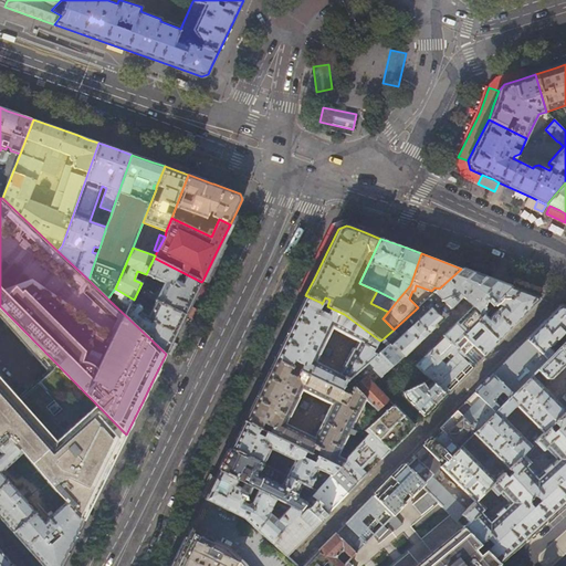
[(201,282),(154,258),(146,274),(164,283),(159,292),(156,291),(154,296),(147,293),(146,296),(156,302),(185,315),(189,306),(195,296),(201,282)]
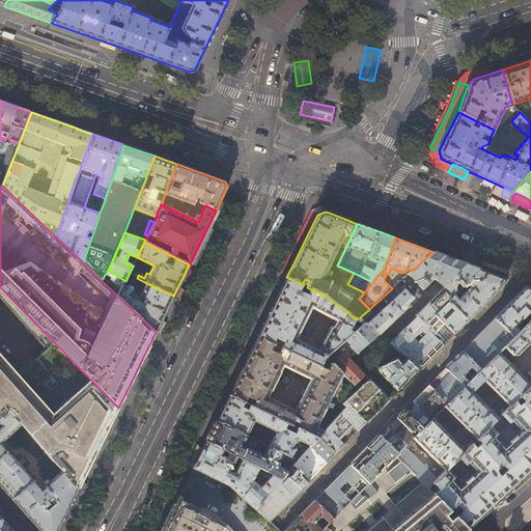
[(460,255),(436,246),(432,252),(454,260),(458,261),(460,255)]
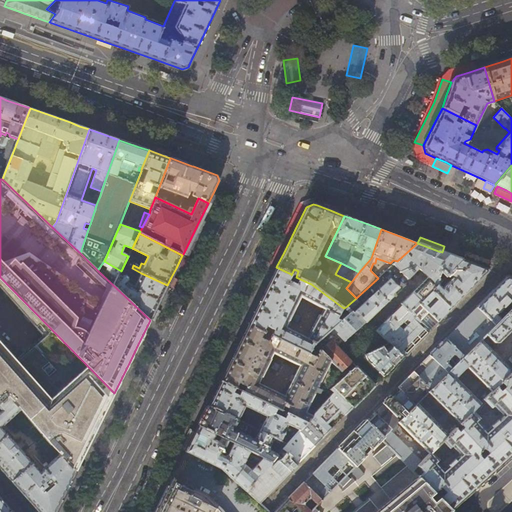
[(417,243),(397,261),(387,270),(396,280),(402,274),(407,279),(418,269),(427,277),(400,304),(401,306),(375,331),(379,335),(384,340),(388,343),(408,325),(404,321),(408,317),(411,321),(414,318),(409,313),(418,304),(431,291),(462,260),(442,252),(438,251),(417,243)]
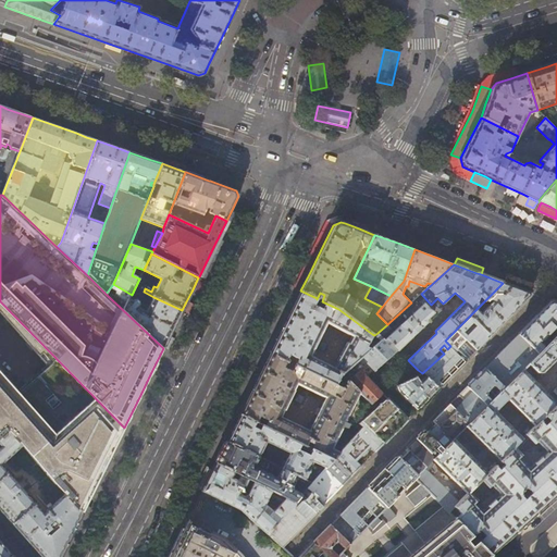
[(516,287),(503,283),(469,317),(490,336),(530,295),(530,293),(516,287)]
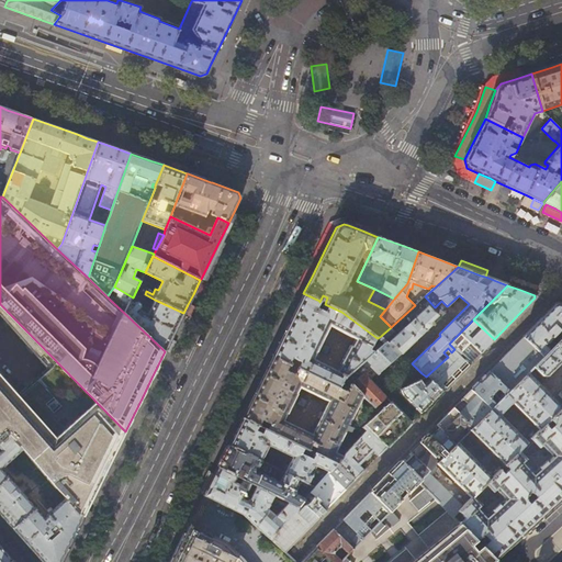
[(324,312),(316,308),(319,301),(303,293),(272,357),(339,389),(344,378),(345,377),(345,378),(373,351),(369,349),(375,337),(341,312),(327,305),(324,312)]
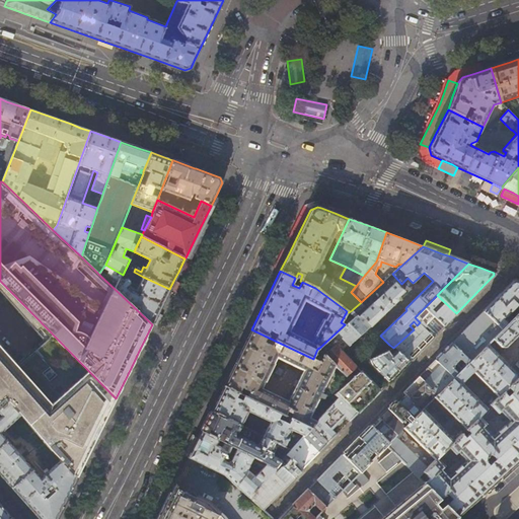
[(160,308),(169,289),(143,277),(136,291),(132,290),(128,286),(129,284),(129,282),(127,280),(125,280),(123,282),(120,279),(115,289),(152,324),(160,308)]
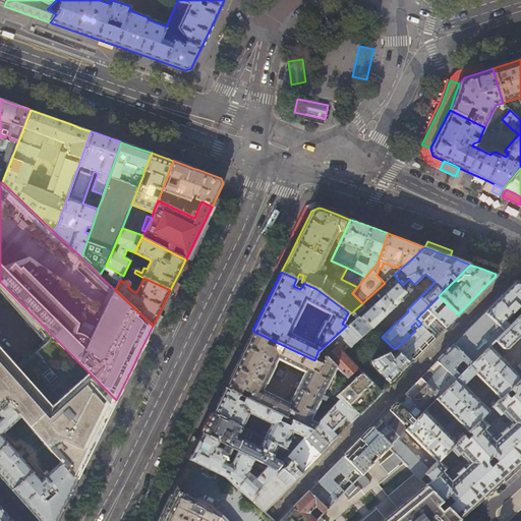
[(0,411),(8,405),(77,480),(82,470),(90,456),(98,438),(107,420),(116,400),(0,282),(0,411)]
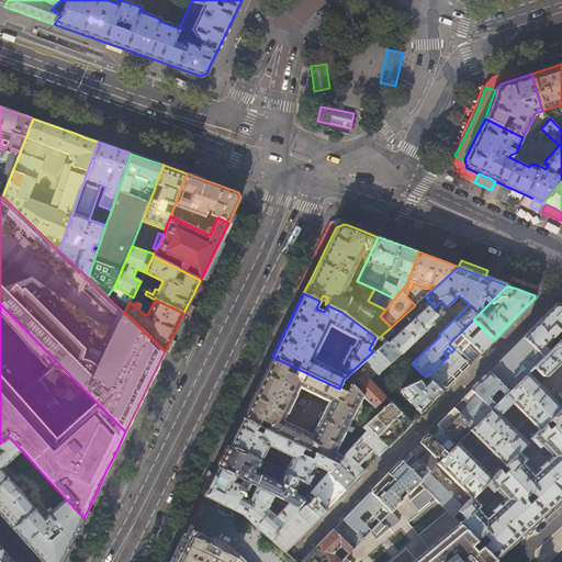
[(532,328),(524,337),(543,357),(561,337),(561,305),(555,304),(548,313),(532,328)]
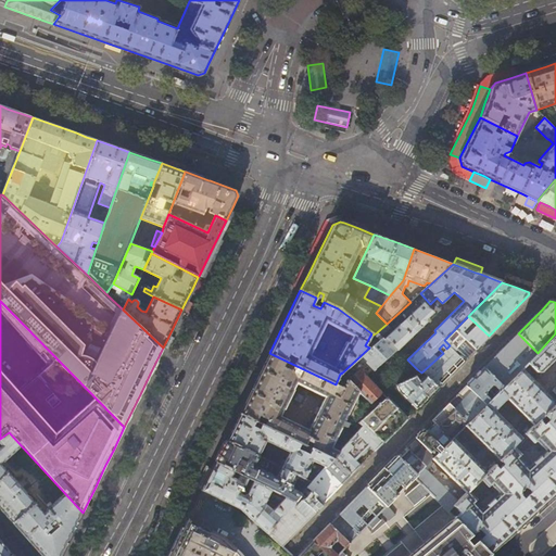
[(384,339),(377,332),(374,335),(379,339),(369,348),(341,374),(348,380),(358,392),(369,403),(380,392),(364,375),(369,371),(371,373),(426,323),(427,319),(433,313),(424,303),(384,339)]
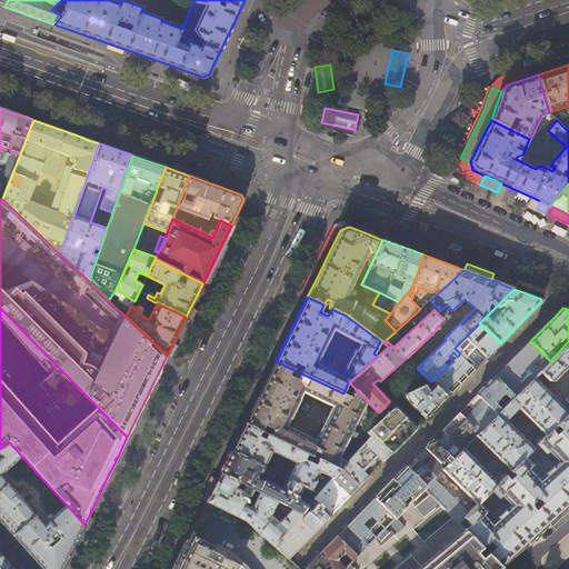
[(500,343),(479,323),(465,338),(486,358),(493,350),(500,343)]
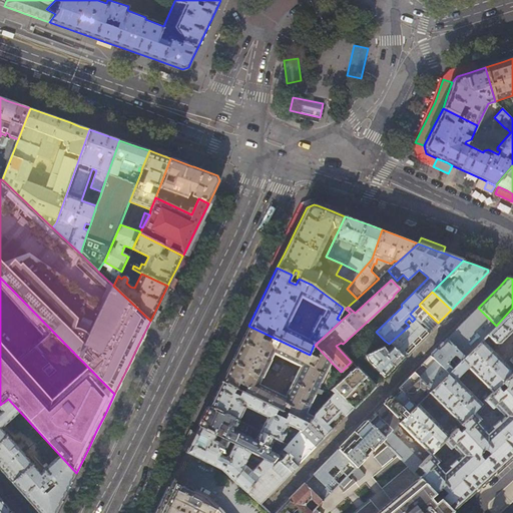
[(359,303),(356,300),(349,306),(352,309),(359,303)]
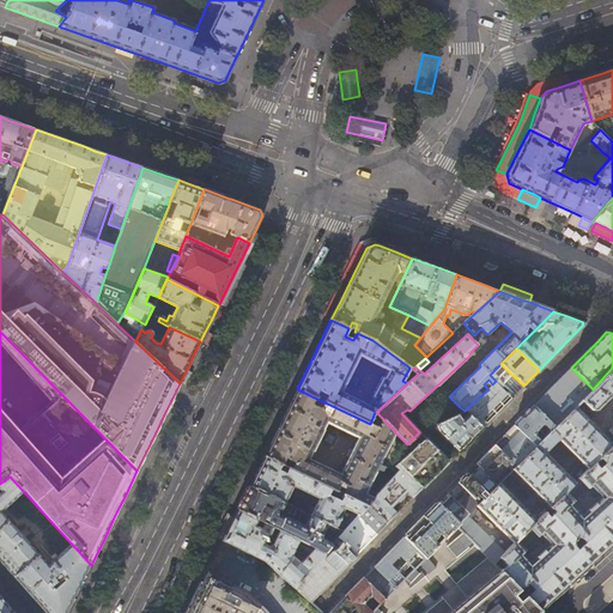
[(523,386),(501,364),(490,375),(496,381),(513,396),(517,392),(523,386)]
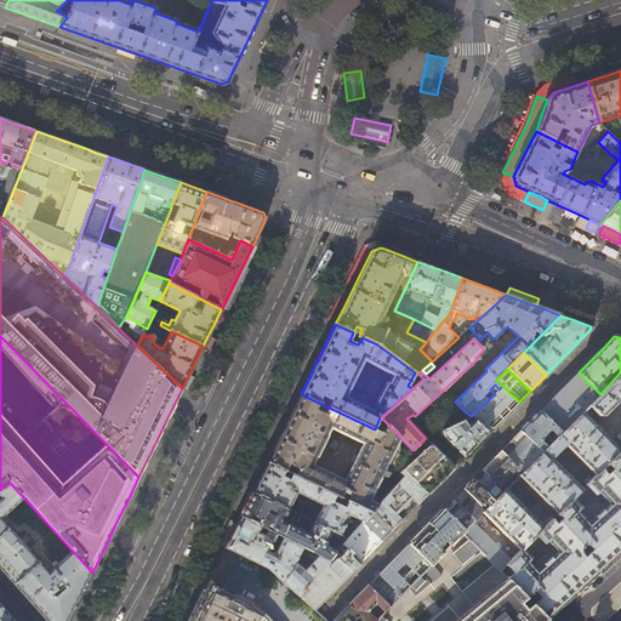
[(582,412),(600,394),(579,372),(570,380),(550,402),(540,411),(563,432),(582,412)]
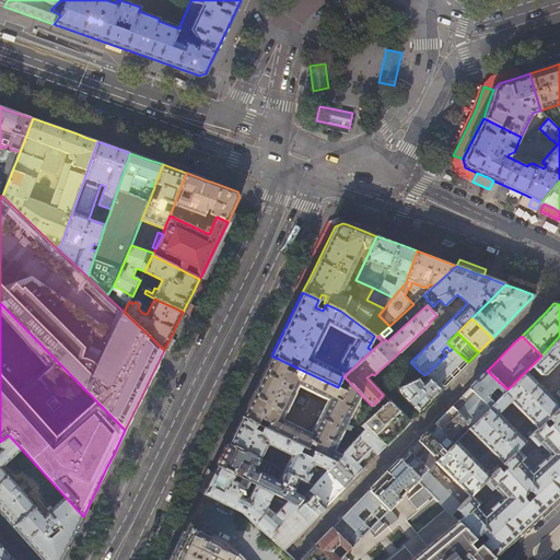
[(559,336),(541,356),(525,372),(527,374),(533,369),(540,375),(545,375),(559,360),(559,336)]
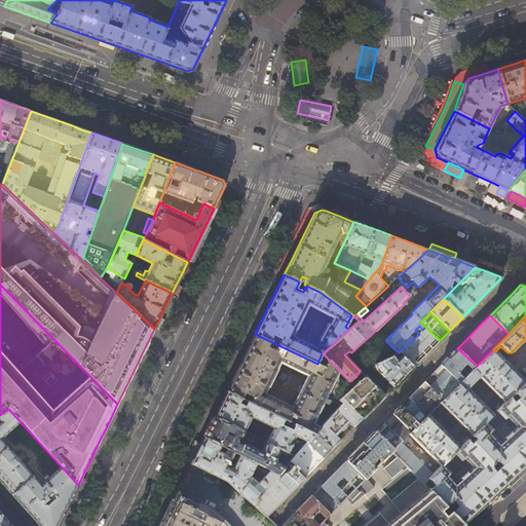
[(440,340),(425,327),(422,330),(419,334),(399,352),(413,367),(425,354),(440,340)]
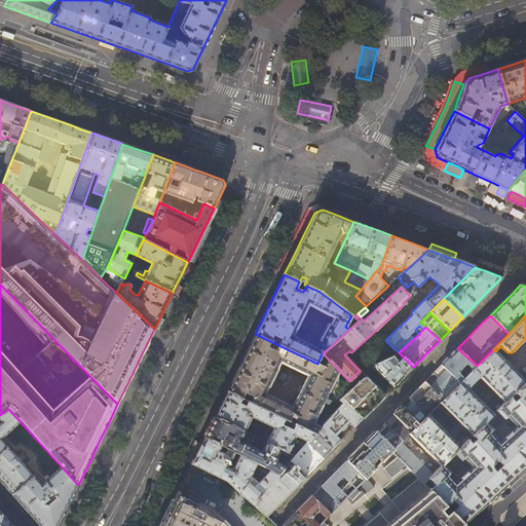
[(241,399),(245,393),(252,397),(249,403),(279,418),(314,435),(315,434),(321,427),(313,423),(324,403),(327,404),(328,401),(326,399),(339,371),(329,360),(325,367),(317,364),(255,334),(241,361),(226,391),(241,399)]
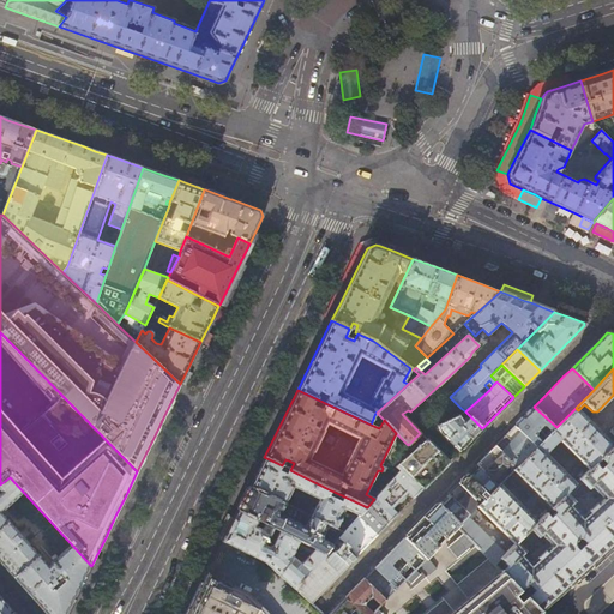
[(529,411),(524,416),(546,438),(557,427),(534,407),(529,411)]
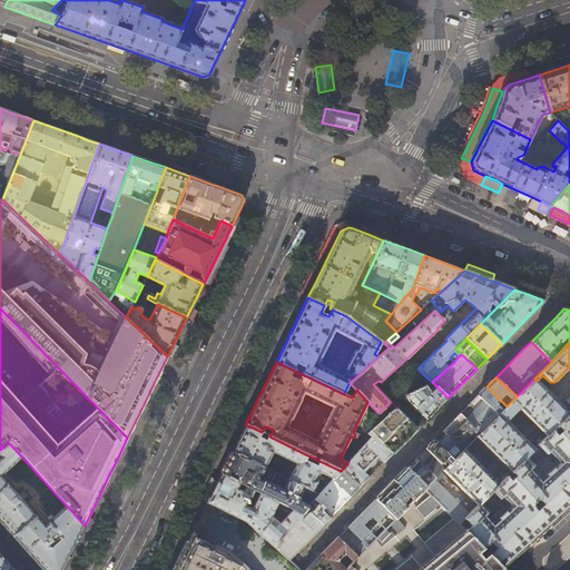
[(569,414),(537,381),(534,379),(517,396),(507,406),(513,414),(518,410),(520,409),(548,436),(552,432),(558,426),(569,414)]
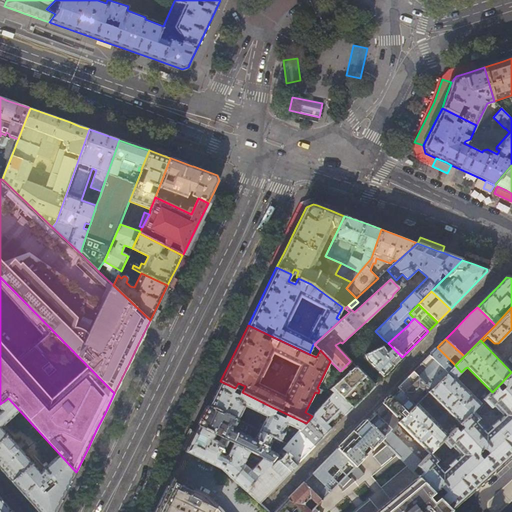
[(386,374),(402,357),(388,343),(364,355),(365,360),(383,377),(386,374)]
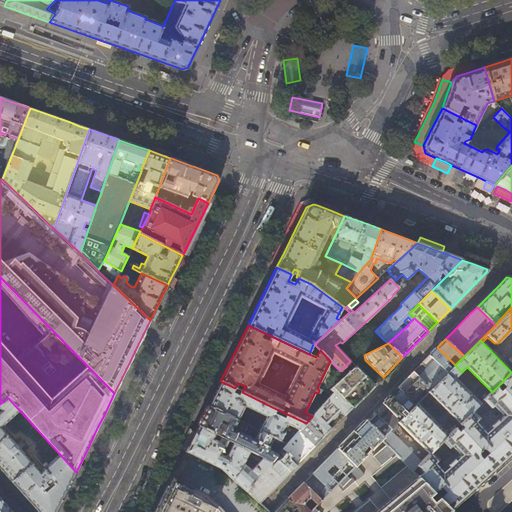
[(433,351),(429,355),(447,374),(455,365),(437,347),(433,351)]
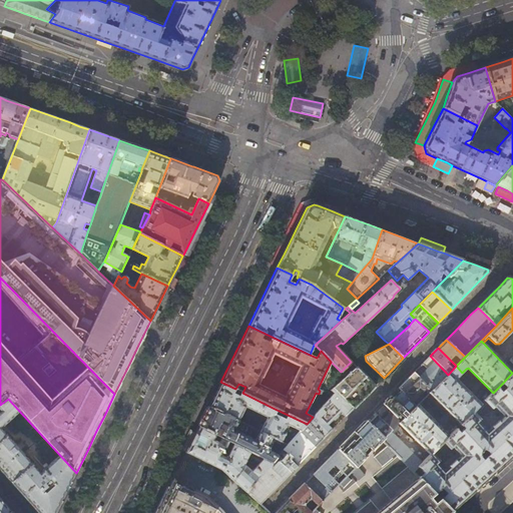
[(426,360),(422,365),(440,383),(448,375),(430,356),(426,360)]
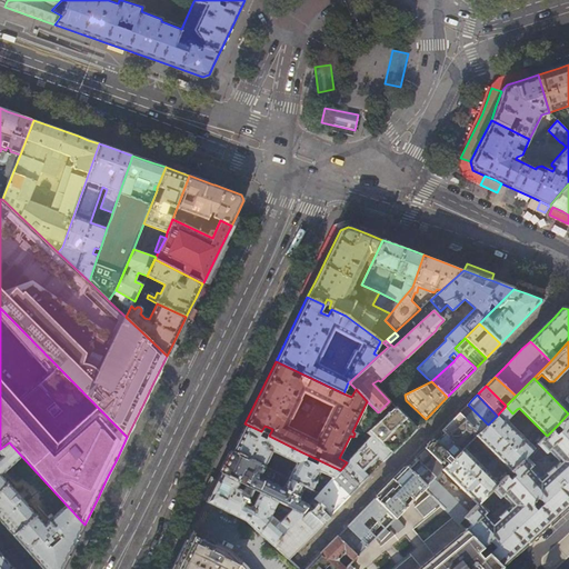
[(416,429),(389,401),(378,412),(383,418),(370,430),(391,452),(391,453),(397,449),(412,432),(416,429)]
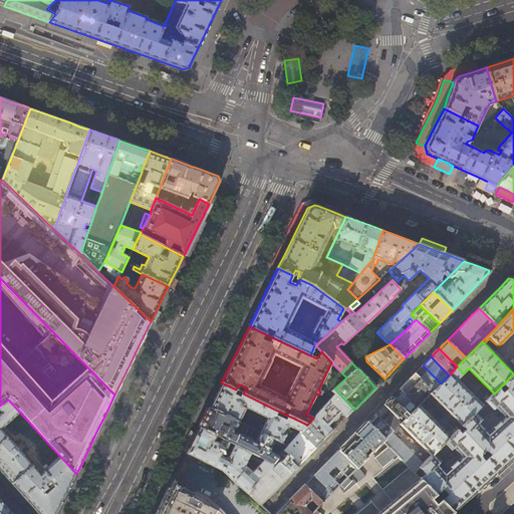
[(419,368),(415,372),(432,392),(441,383),(423,365),(419,368)]
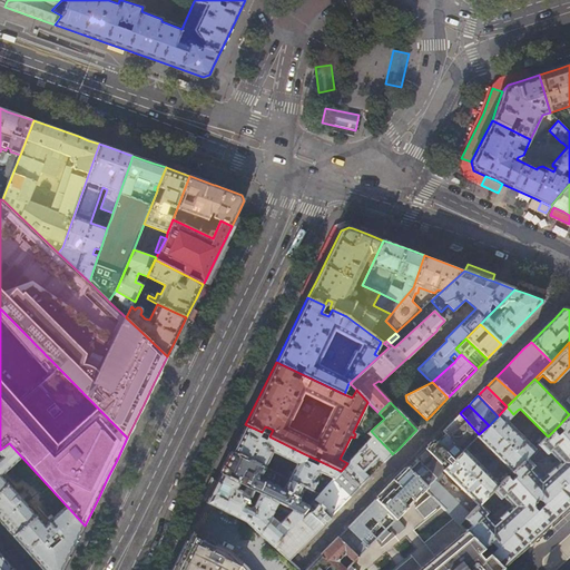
[(509,419),(513,414),(507,406),(498,416),(489,425),(479,434),(478,436),(512,472),(534,449),(508,422),(509,419)]
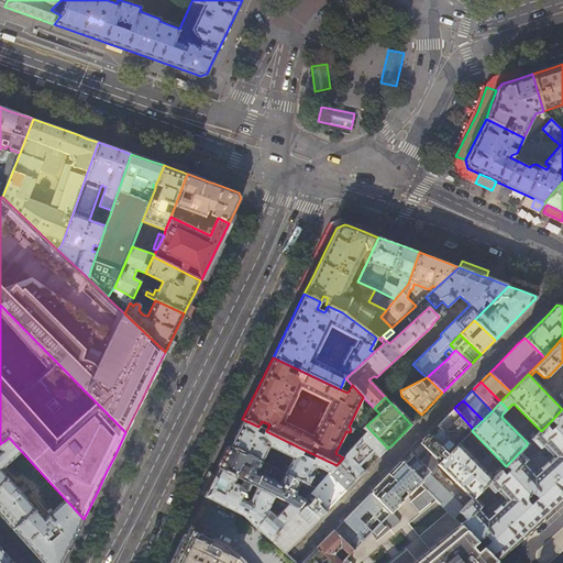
[(445,417),(437,427),(456,446),(459,444),(472,431),(473,429),(454,408),(445,417)]
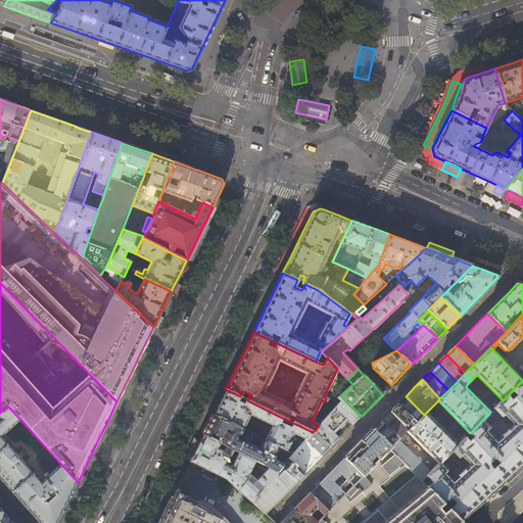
[(522,379),(522,380),(512,391),(516,396),(513,398),(522,409),(522,379)]
